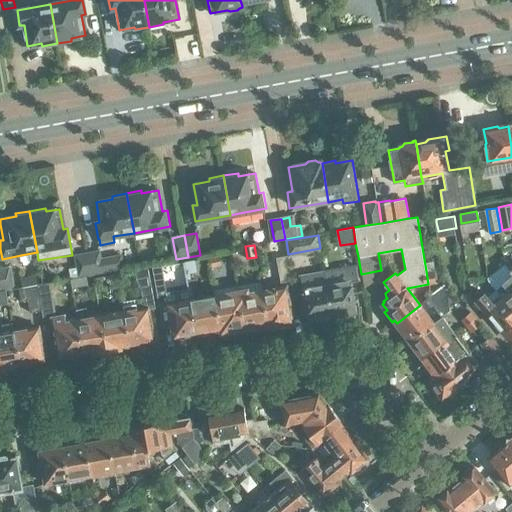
[(121,254),(102,257),(101,250),(88,253),(92,275),(105,273),(124,270),(121,254)]
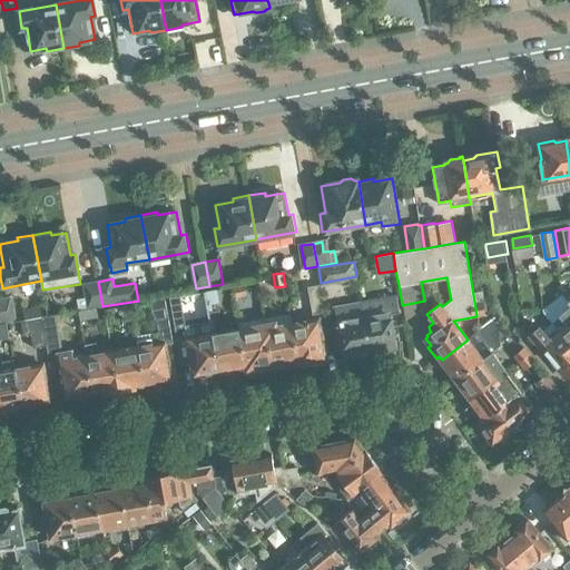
[(102,306),(98,282),(98,279),(87,282),(88,283),(86,283),(89,296),(80,298),(81,310),(102,306)]
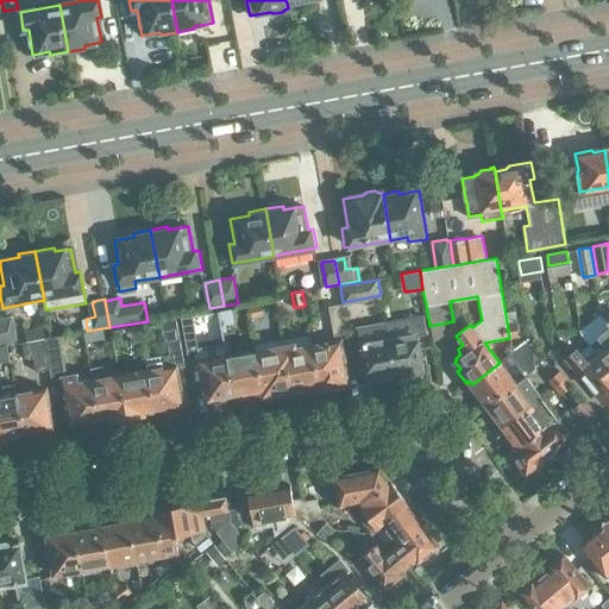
[(343,303),(330,306),(336,336),(347,333),(343,303)]
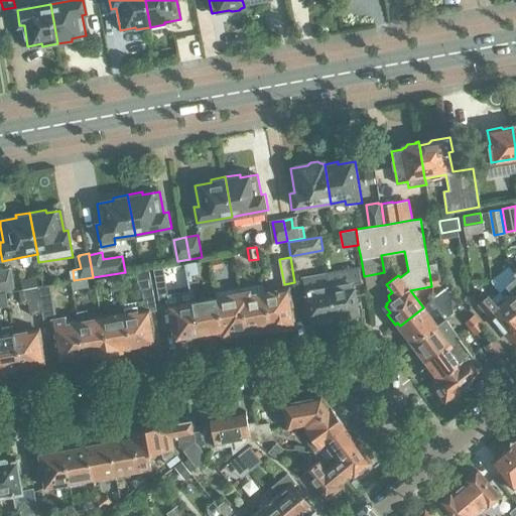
[(210,260),(212,269),(224,267),(222,258),(210,260)]
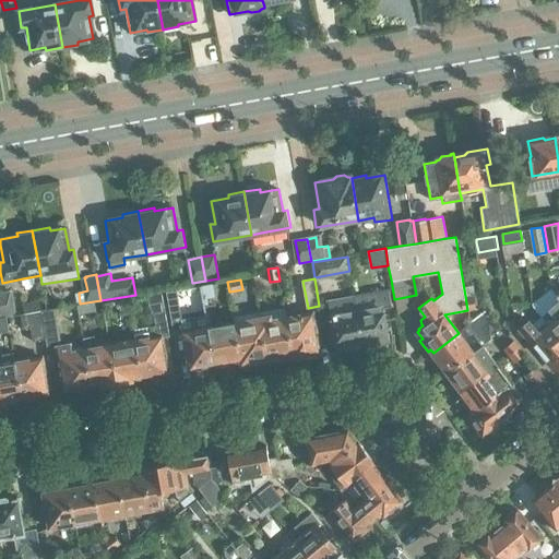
[(201,286),(165,293),(170,322),(183,323),(191,368),(202,366),(205,368),(210,368),(213,365),(215,365),(209,326),(201,286)]
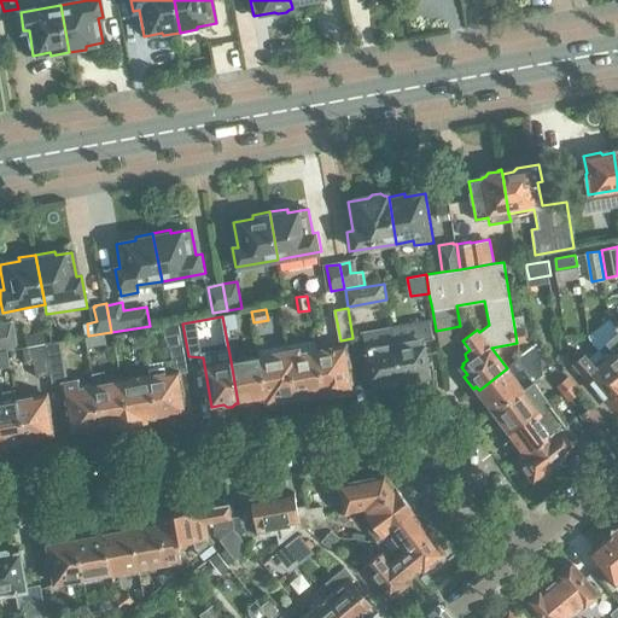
[(431,319),(391,326),(402,382),(404,382),(404,385),(418,383),(418,379),(420,379),(420,375),(430,373),(424,336),(433,334),(431,319)]
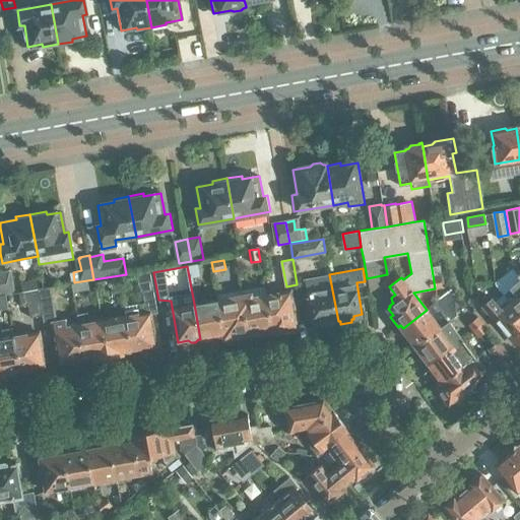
[(13,271),(0,273),(0,296),(17,293),(13,271)]
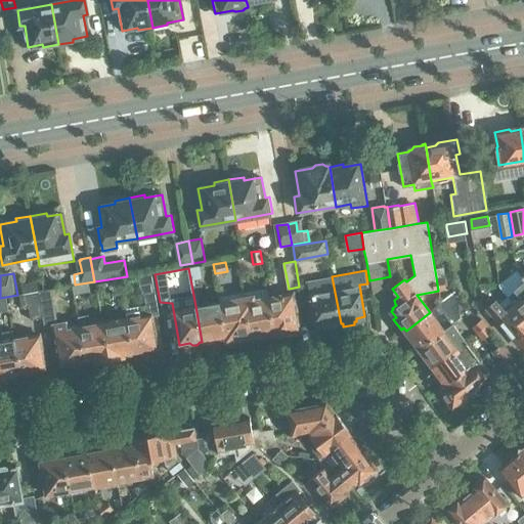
[(339,324),(341,323),(332,276),(308,280),(310,294),(316,326),(324,324),(324,326),(328,326),(328,329),(340,326),(339,324)]
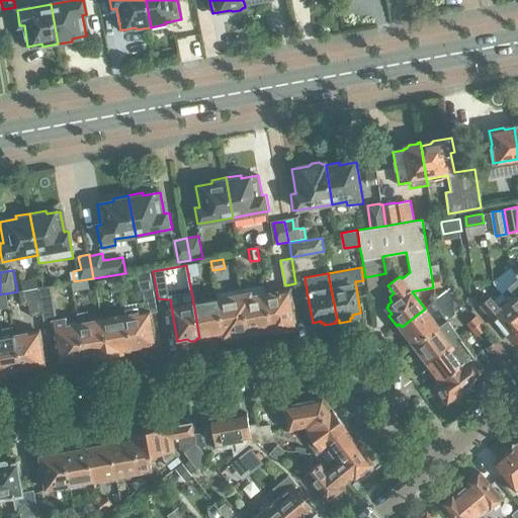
[(439,273),(431,274),(433,287),(441,286),(439,273)]
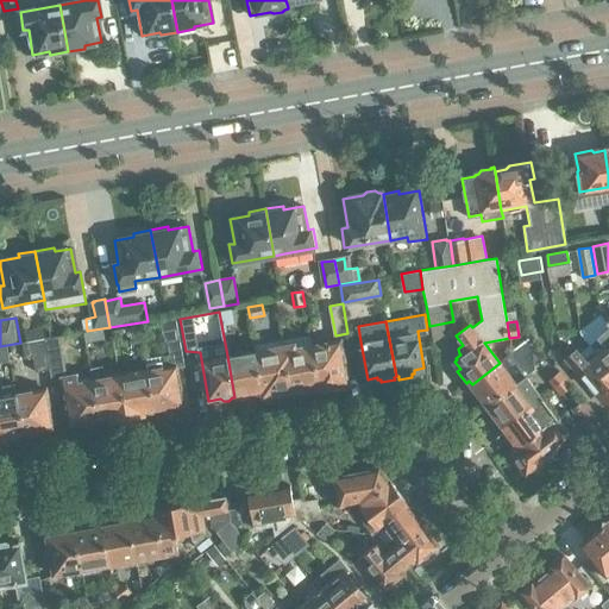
[(608,327),(589,344),(608,366),(608,325),(607,324),(608,327)]
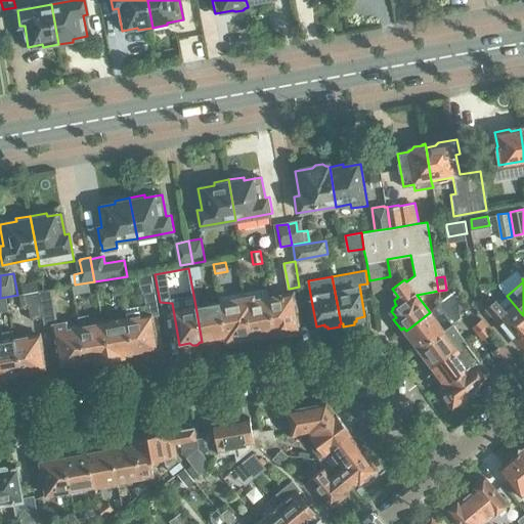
[(120,281),(111,282),(113,295),(122,293),(120,281)]
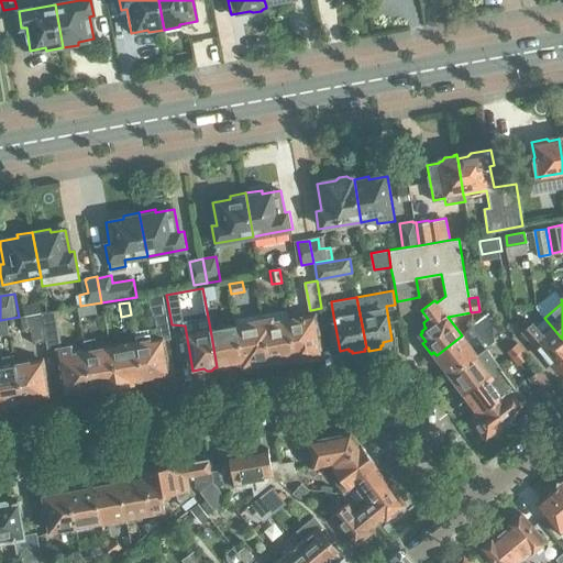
[(79,316),(96,312),(94,304),(78,307),(79,316)]
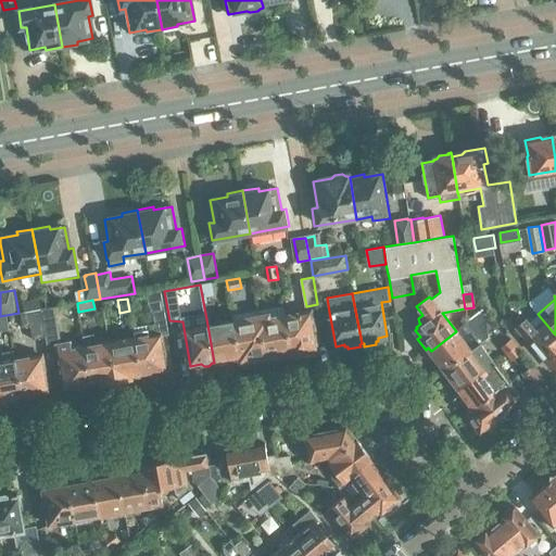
[(258,310),(266,356),(291,352),(285,315),(283,305),(258,310)]
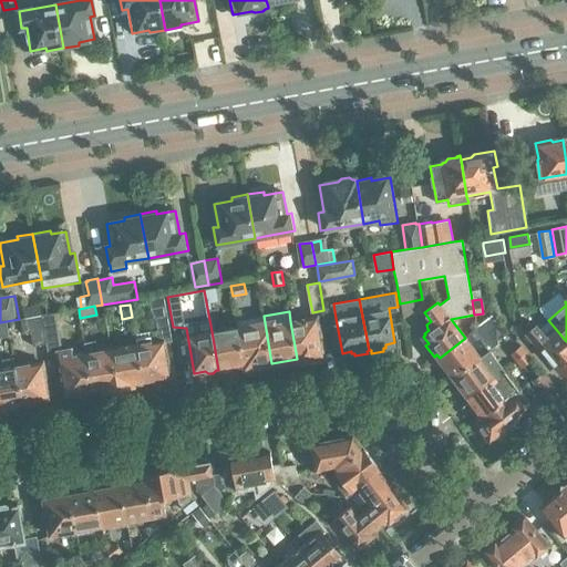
[(47,343),(49,354),(59,353),(60,360),(66,397),(76,394),(79,398),(86,397),(89,392),(92,391),(85,354),(73,357),(71,347),(62,349),(55,313),(43,316),(45,329),(44,329),(47,341),(47,343)]
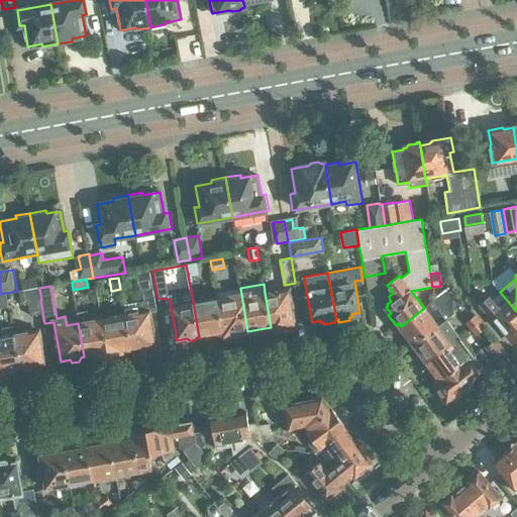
[(42,313),(42,311),(40,300),(41,300),(39,288),(19,292),(21,304),(28,303),(30,315),(42,313)]
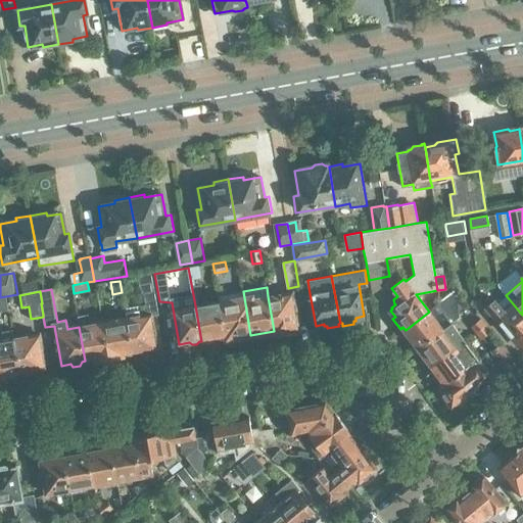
[(227,340),(244,336),(250,335),(243,291),(219,295),(220,301),(226,336),(227,340)]
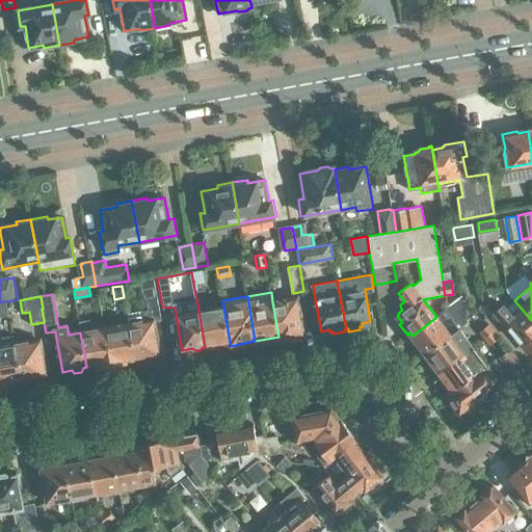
[(297,297),(272,301),(278,337),(278,341),(285,340),(288,342),(295,340),(297,338),(304,336),(297,297)]
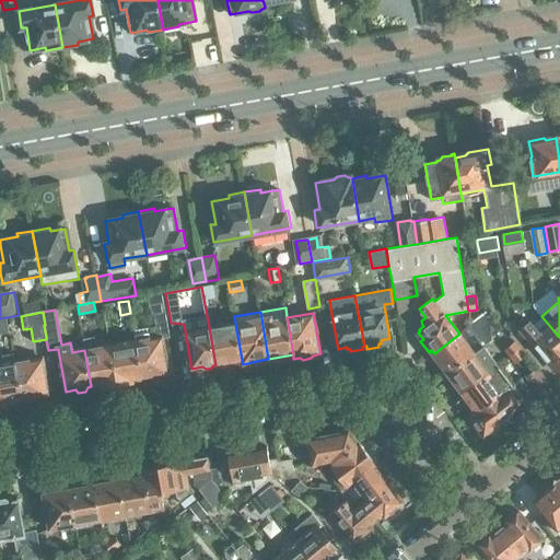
[(521,329),(525,334),(556,371),(559,368),(559,337),(541,316),(532,325),(529,322),(521,329)]
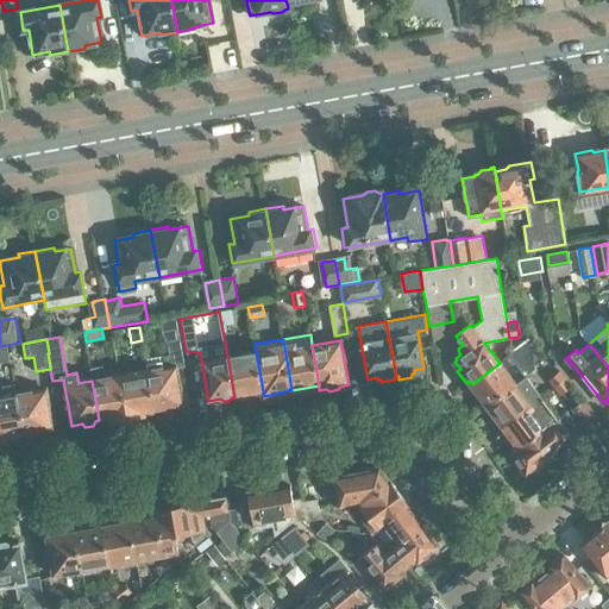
[(0,362),(12,360),(8,346),(0,347),(0,362)]
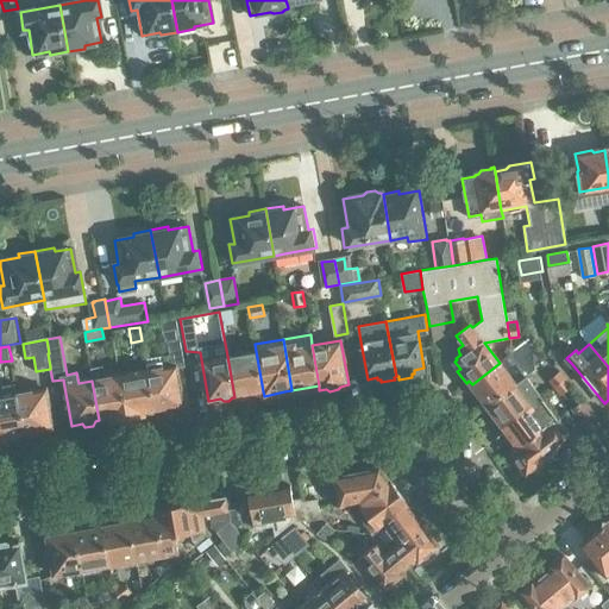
[(227,356),(234,397),(240,396),(244,399),(248,397),(250,394),(263,391),(256,351),(227,356)]
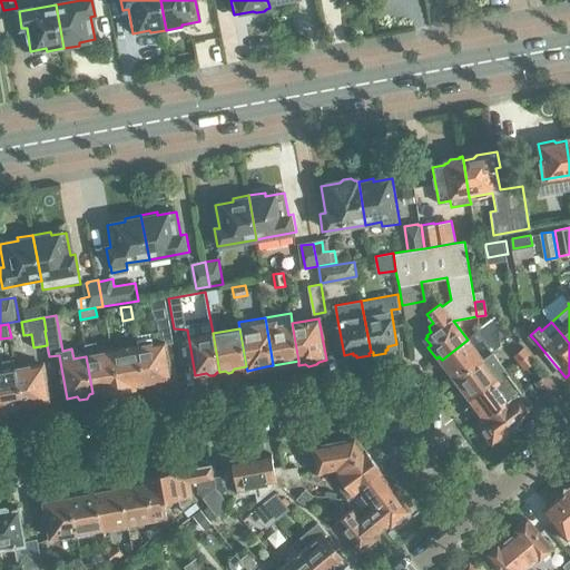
[(155,344),(153,331),(136,333),(138,347),(145,384),(149,383),(153,386),(160,385),(161,381),(172,380),(165,342),(155,344)]
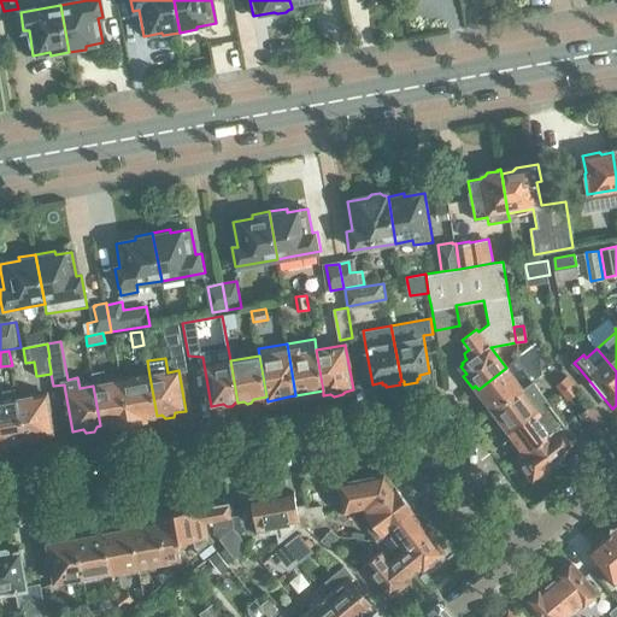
[(516,360),(506,368),(479,389),(483,395),(480,398),(489,410),(492,407),(494,411),(532,382),(516,360)]
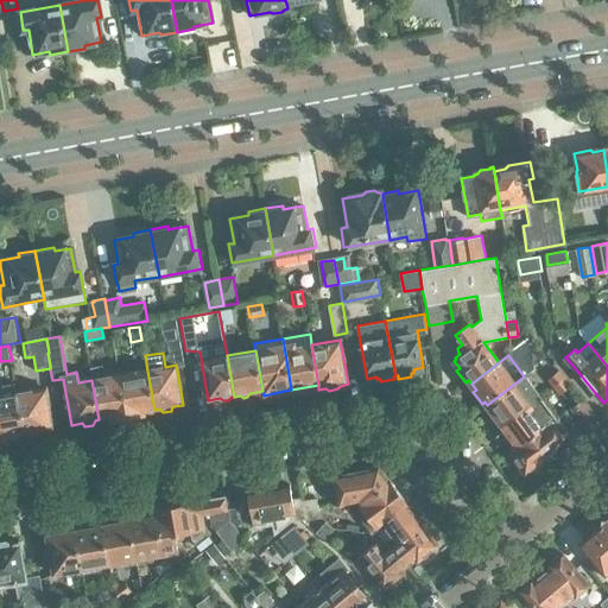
[(89,368),(92,380),(99,419),(111,417),(111,419),(128,416),(121,374),(106,378),(103,366),(89,368)]
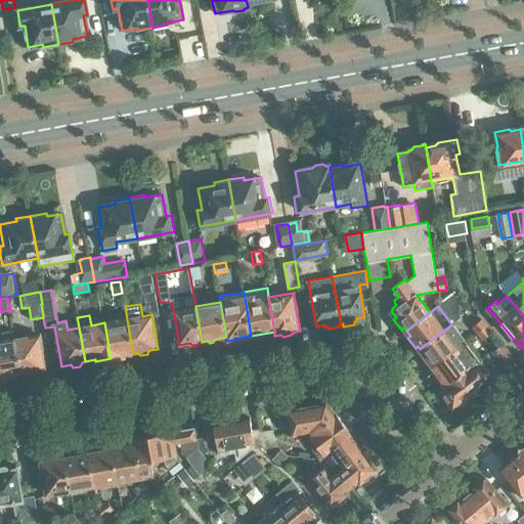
[(133,353),(127,319),(104,322),(111,358),(126,356),(126,354),(133,353)]
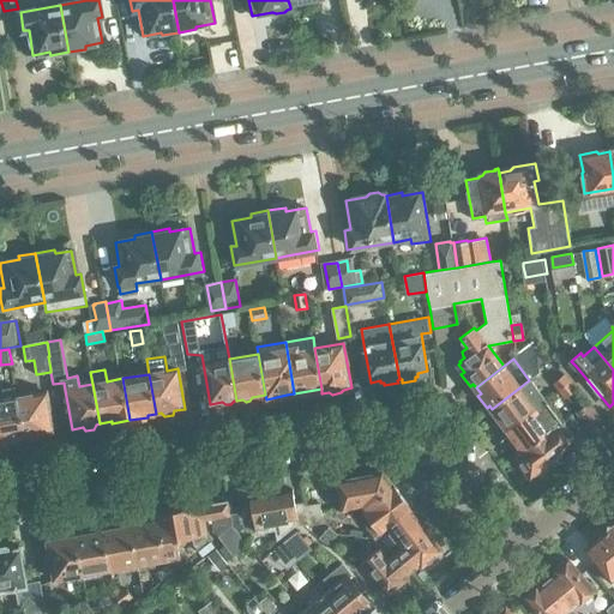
[(570,381),(564,374),(554,383),(560,390),(570,381)]
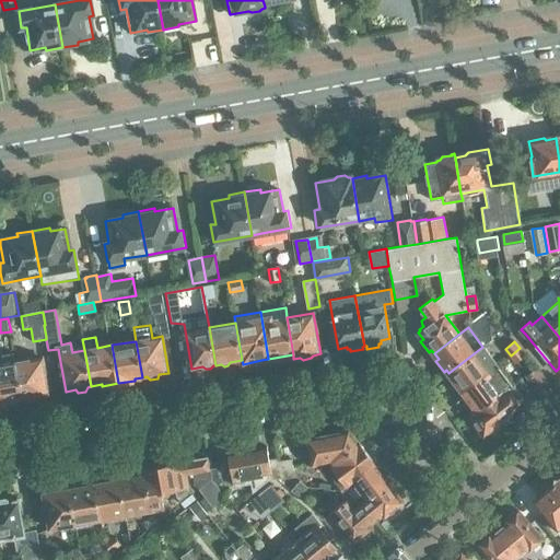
[(461,389),(463,393),(501,363),(487,343),(482,347),(448,373),(453,378),(450,381),(457,392),(461,389)]
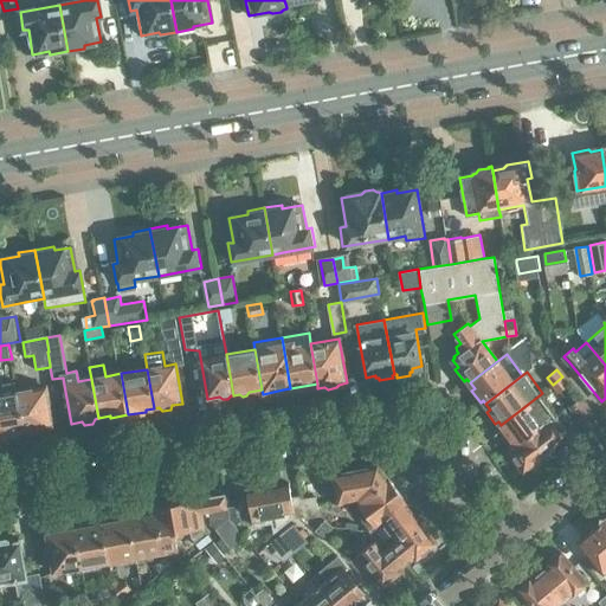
[(568,384),(562,376),(553,385),(559,392),(568,384)]
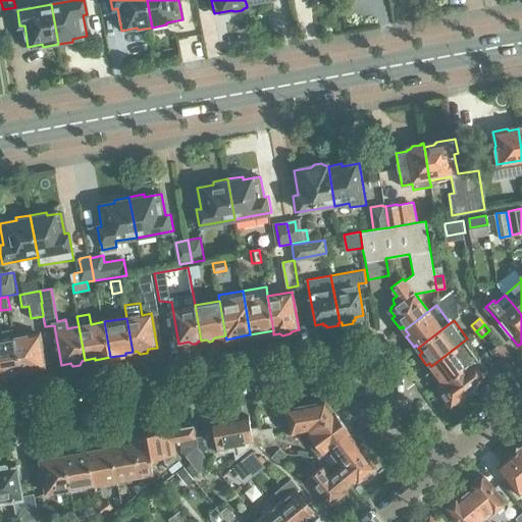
[(33,373),(35,370),(45,368),(39,333),(15,338),(22,372),(27,371),(29,373),(33,373)]
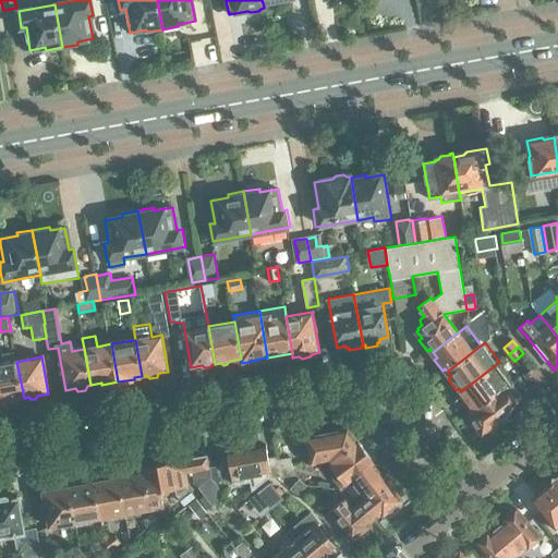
[(16,362),(0,364),(0,401),(10,400),(12,402),(16,402),(20,399),(24,398),(16,362)]
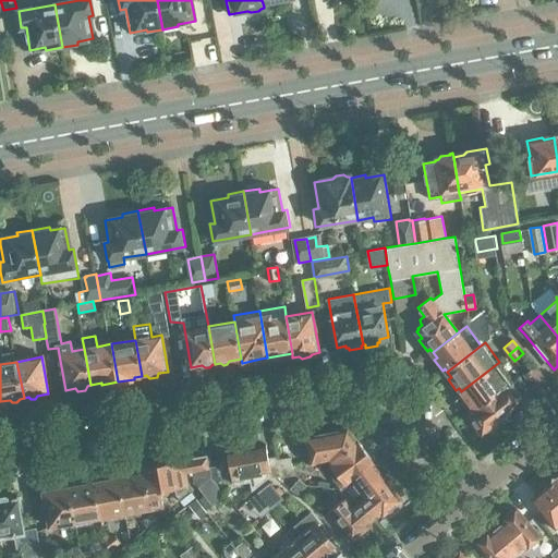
[(462,399),(472,412),(513,380),(499,362),(461,391),(465,397),(462,399)]
